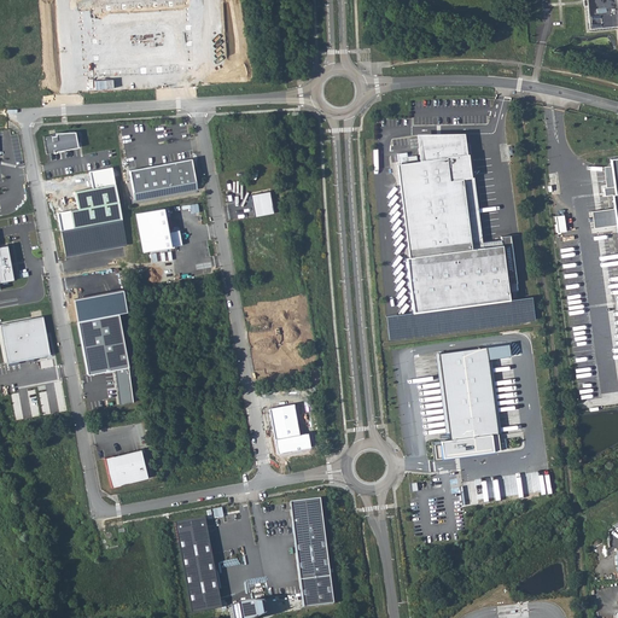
[(617,0),(582,0),(583,6),(584,6),(587,5),(589,29),(617,25),(617,0)]
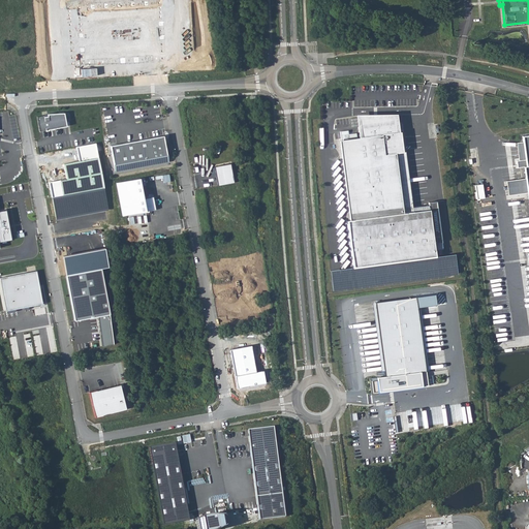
[(502,4),(500,5),(502,27),(527,24),(528,38),(528,22),(504,25),(502,4)]
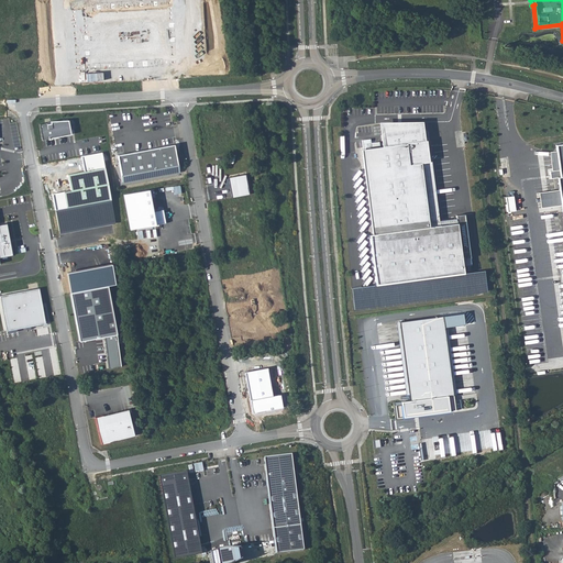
[(362,144),(375,230),(432,223),(432,218),(440,218),(424,117),(379,119),(383,143),(362,144)]
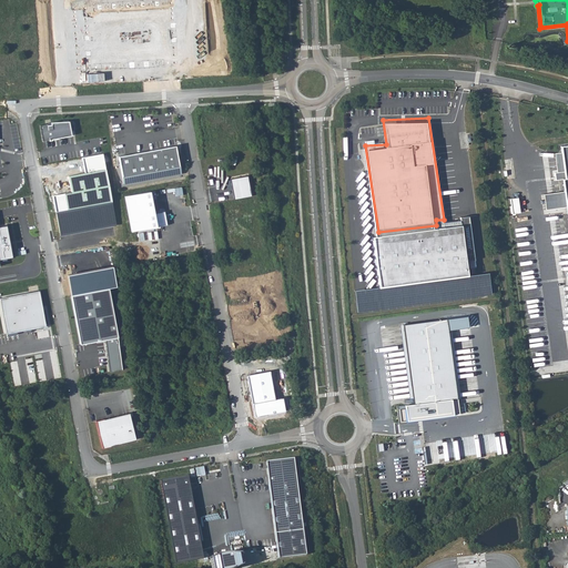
[(39,124),(42,140),(49,139),(49,140),(52,140),(51,139),(71,134),(68,121),(50,122),(39,124)]
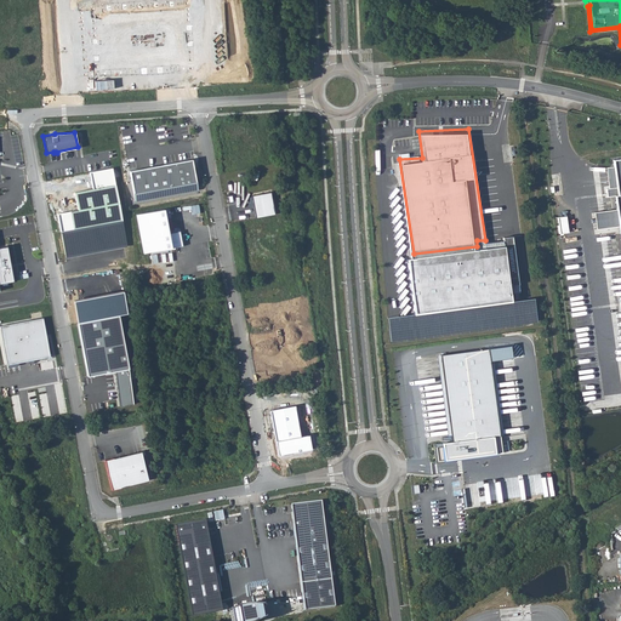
[(620,157),(613,158),(614,165),(605,166),(609,187),(605,187),(607,195),(614,194),(615,208),(593,211),(596,227),(617,224),(620,249),(620,295),(617,296),(620,309),(620,308),(620,157)]
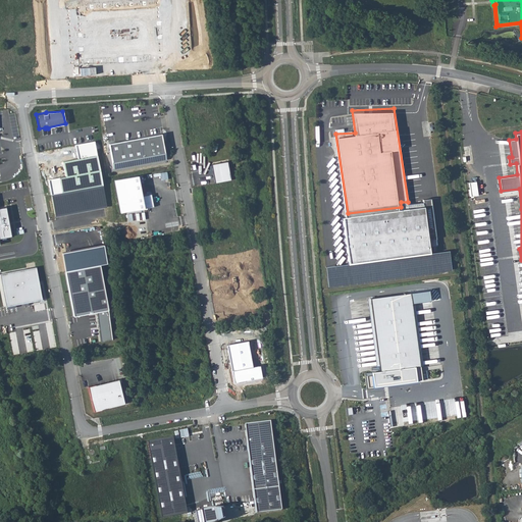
[(161,134),(108,143),(113,168),(166,158),(161,134)]
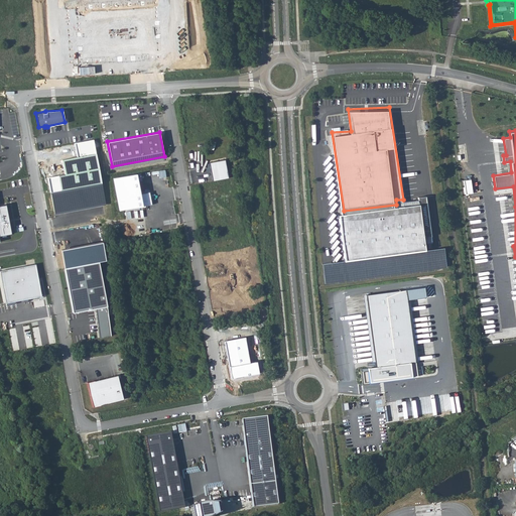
[(93,139),(75,142),(78,156),(61,159),(65,174),(48,177),(55,214),(106,205),(93,139)]
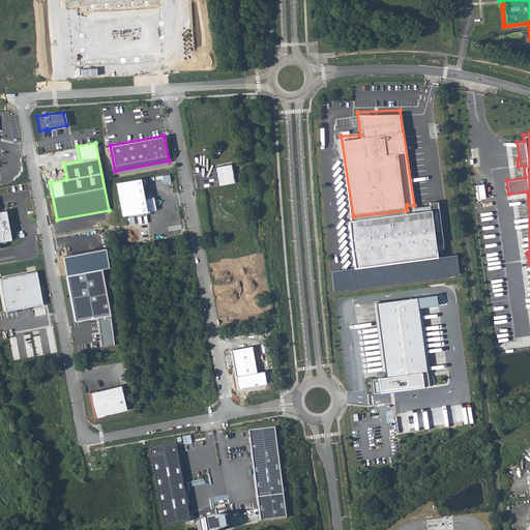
[(232,164),(216,167),(219,185),(235,182),(232,164)]
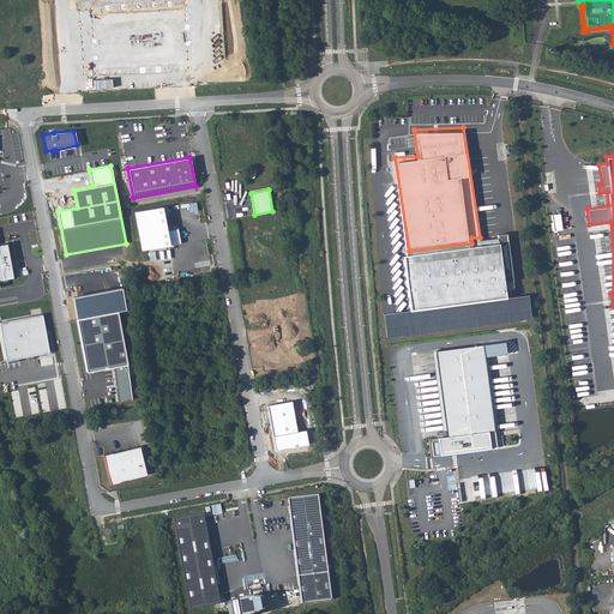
[(163,206),(134,212),(143,250),(181,242),(178,228),(168,230),(163,206)]
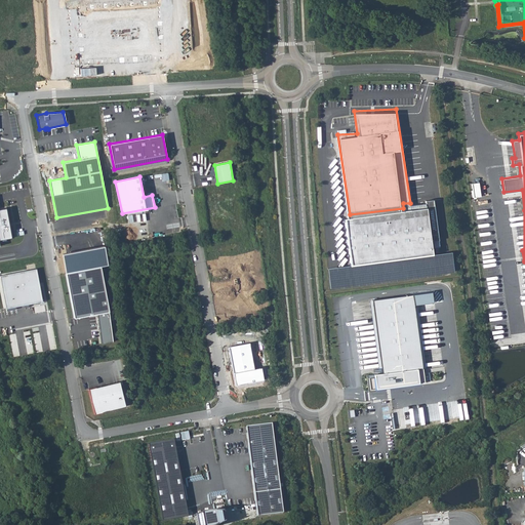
[(474,197),(481,196),(480,182),(473,183),(474,197)]
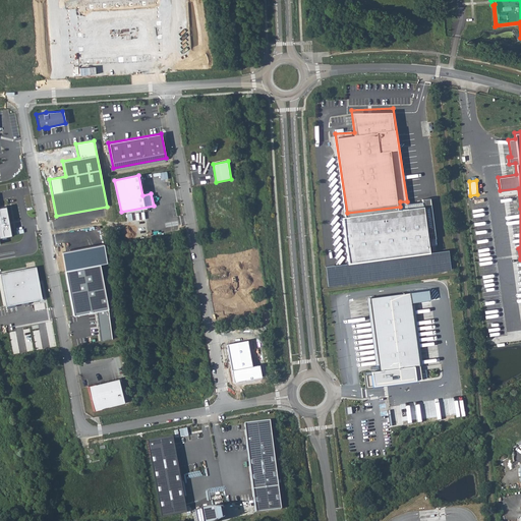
[(343,214),(350,258),(430,248),(425,204),(400,207),(347,213),(343,214)]
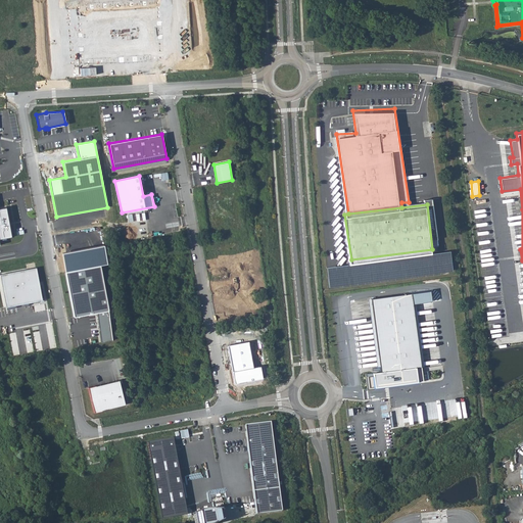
[(0,238),(12,236),(6,206),(0,207),(0,238)]
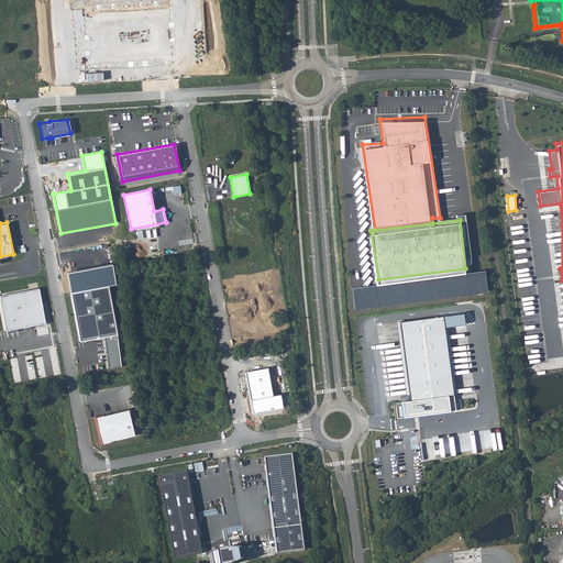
[(111,264),(67,273),(80,341),(105,337),(109,368),(121,367),(117,334),(107,286),(114,285),(111,264)]
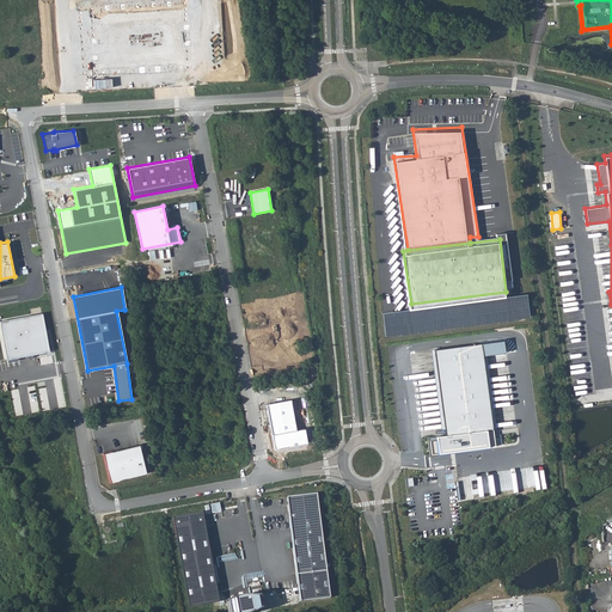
[(41,314),(0,322),(0,332),(6,362),(49,354),(41,314)]
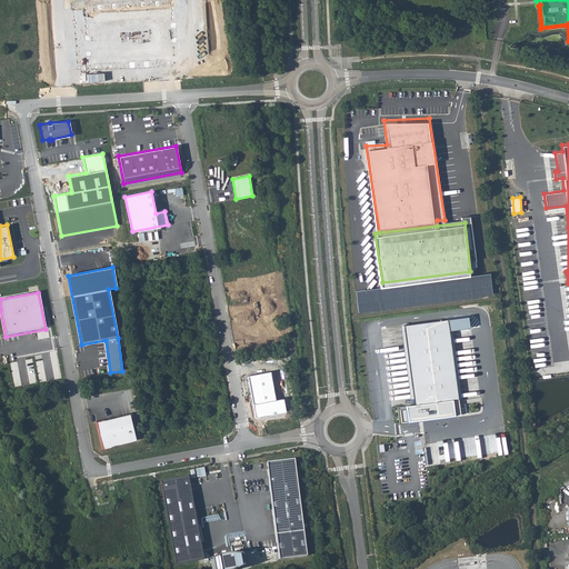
[(412,399),(408,400),(410,419),(462,413),(449,317),(401,323),(412,399)]
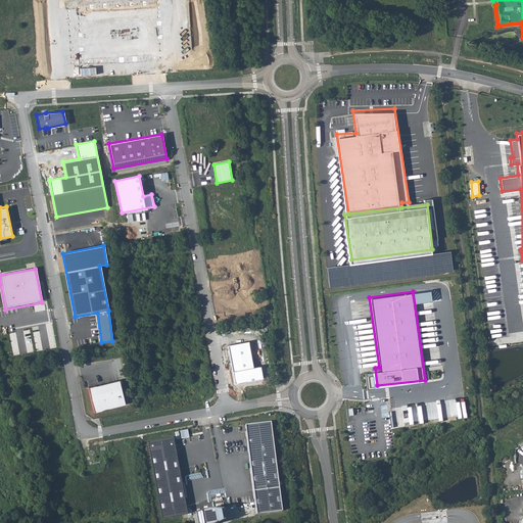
[(248,342),(227,345),(234,384),(263,379),(260,366),(252,367),(248,342)]
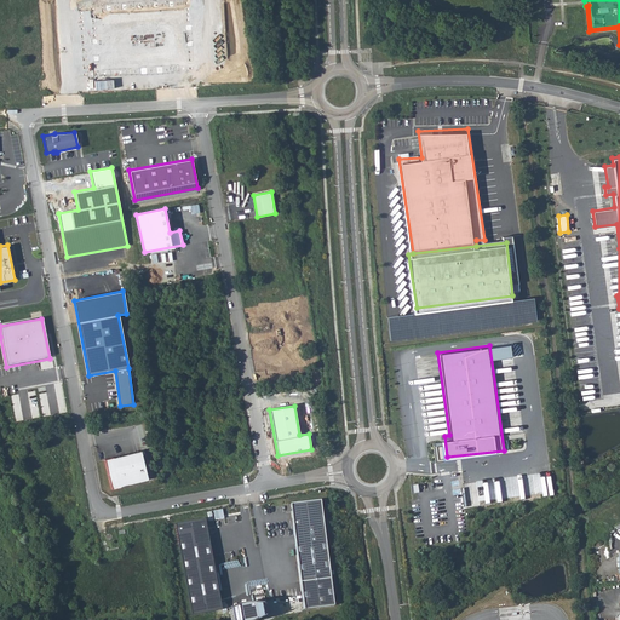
[(145,451),(105,458),(112,488),(149,482),(143,454),(147,454),(145,451)]
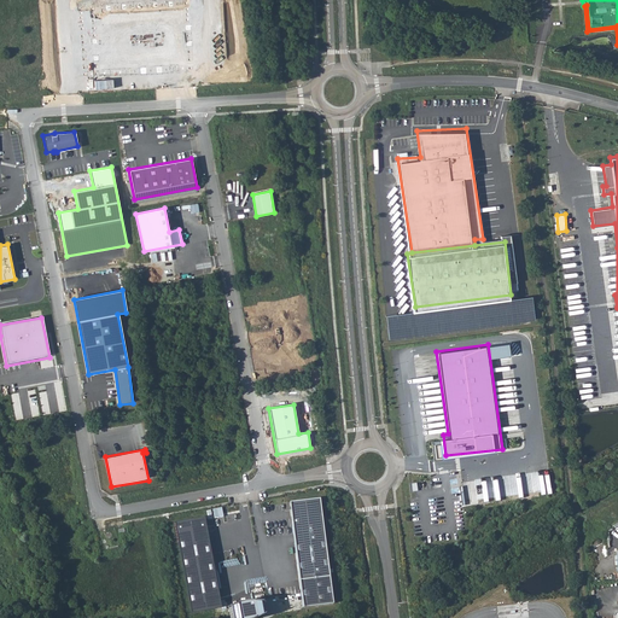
[(332,601),(322,494),(292,496),(303,604),(332,601)]
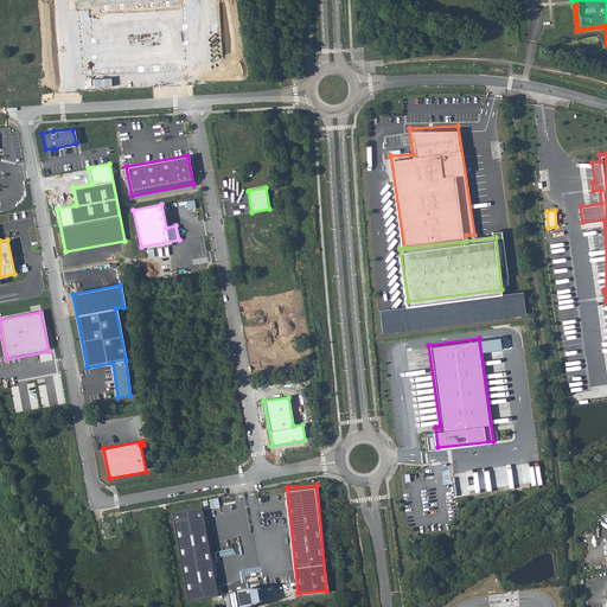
[(199,517),(170,523),(184,606),(198,606),(215,604),(199,517)]
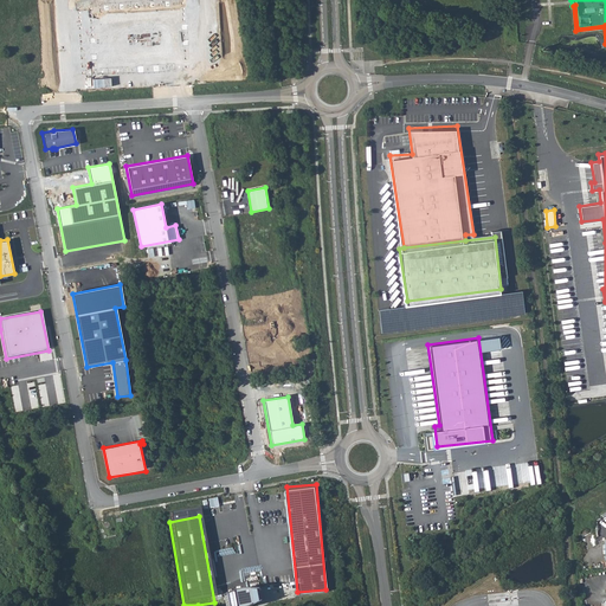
[(279,585),(265,590),(270,604),(279,600),(277,594),(282,592),(279,585)]
